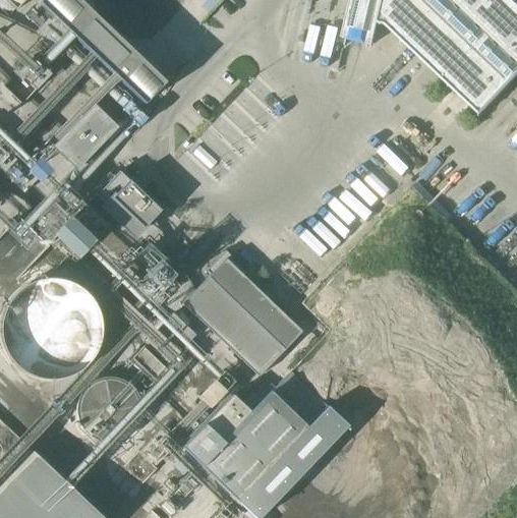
[(389,22),(397,31),(483,113),(516,77),(516,0),(352,0),(345,35),(359,39),(377,43),(382,21),(389,22)]
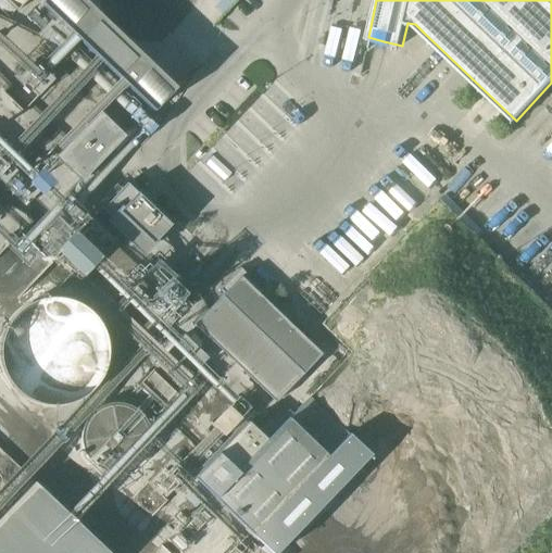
[(105,206),(149,248),(174,223),(129,180),(105,206)]
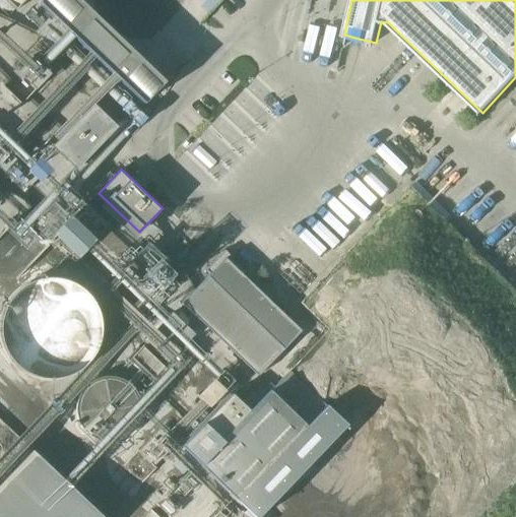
[(208,267),(212,271),(184,301),(236,349),(261,374),(304,328),(248,276),(252,271),(228,248),(208,267)]
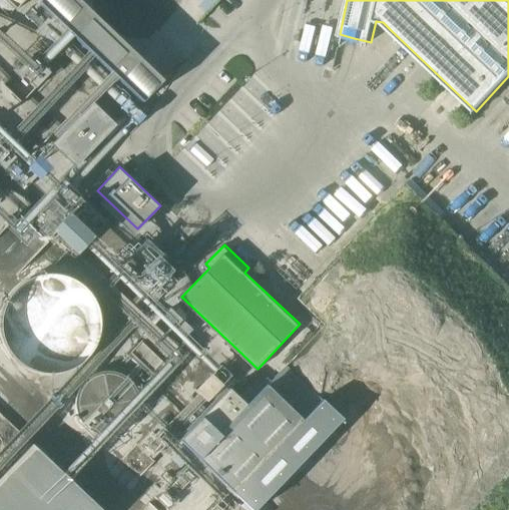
[(101,320),(101,319),(100,311),(98,304),(94,295),(88,288),(82,283),(75,279),(66,276),(58,274),(50,275),(42,277),(32,281),(25,287),(20,292),(15,301),(12,309),(11,318),(12,328),(15,336),(19,344),(24,350),(30,355),(36,359),(46,363),(55,364),(63,363),(73,361),(80,357),(87,352),(93,344),(97,337),(100,330),(101,320)]
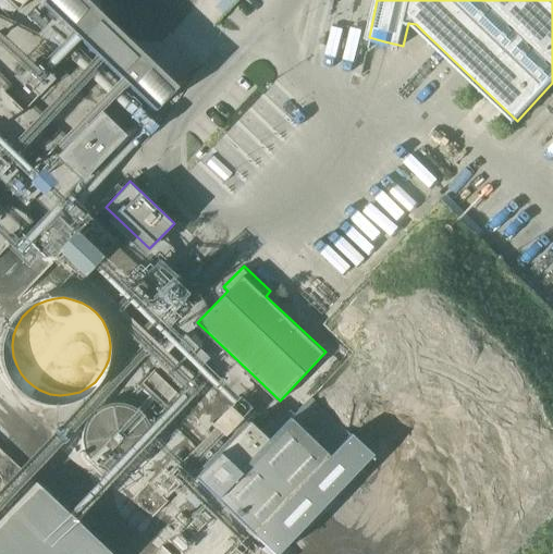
[(197,476),(219,496),(256,533),(297,490),(322,464),(332,454),(292,416),(271,439),(250,420),(197,476)]
